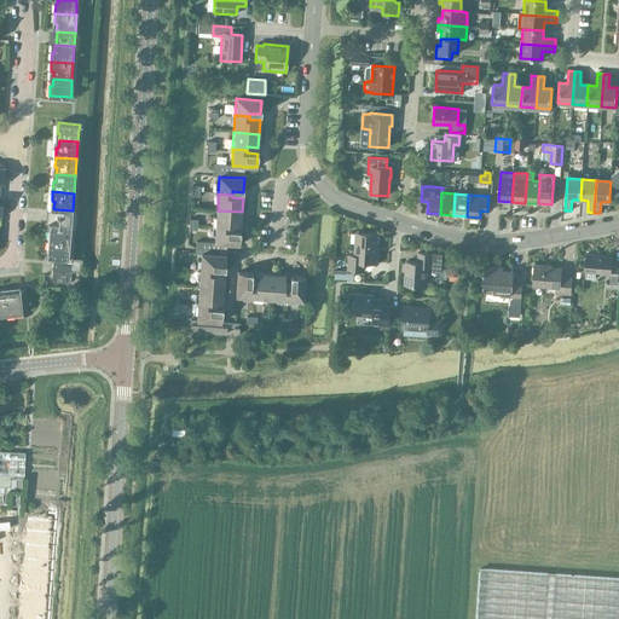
[(73,210),(55,209),(53,224),(71,225),(73,210)]
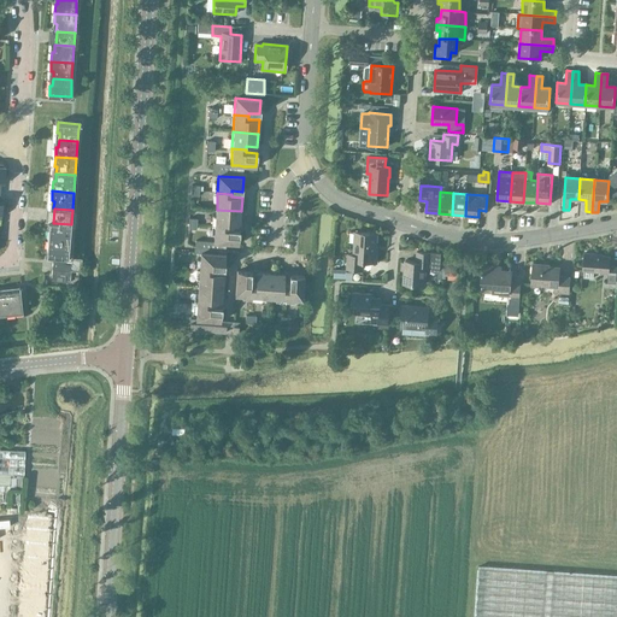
[(217,210),(216,225),(229,227),(229,224),(240,224),(241,211),(217,210)]
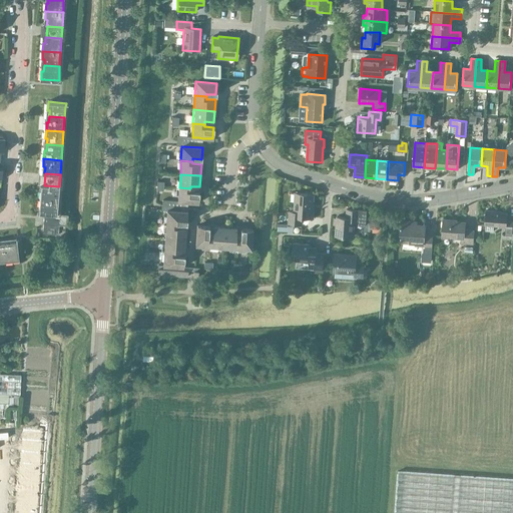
[(41,191),(40,198),(58,200),(59,186),(44,185),(43,185),(43,191),(41,191)]
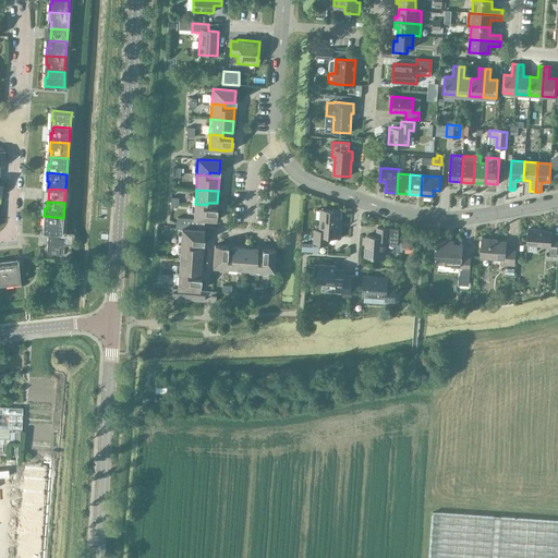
[(195,204),(194,219),(195,220),(199,220),(204,220),(216,221),(217,208),(207,208),(207,205),(195,204)]
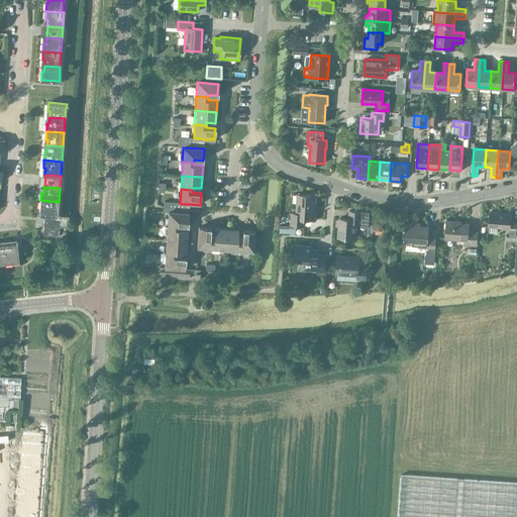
[(290,224),(303,225),(304,220),(315,220),(315,212),(314,212),(315,196),(297,195),(296,213),(291,213),(290,224)]
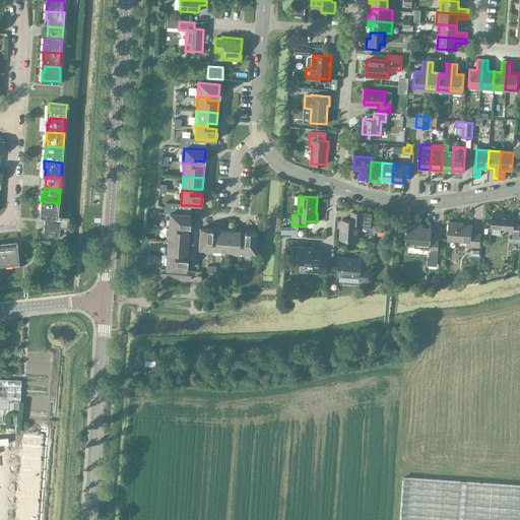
[(41,201),(41,209),(43,209),(42,215),(58,216),(59,203),(41,201)]
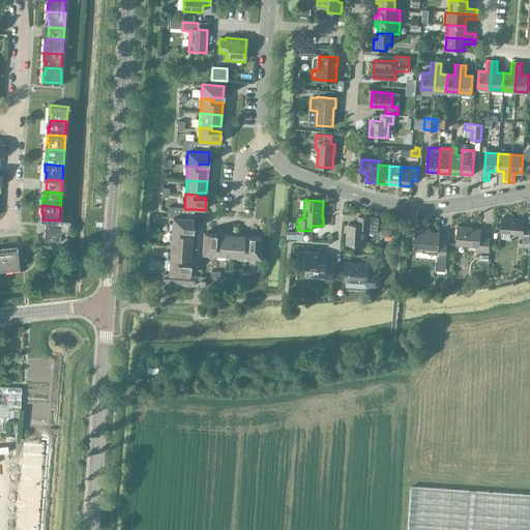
[(348,224),(346,243),(361,244),(362,232),(376,234),(377,218),(369,217),(357,216),(356,225),(348,224)]
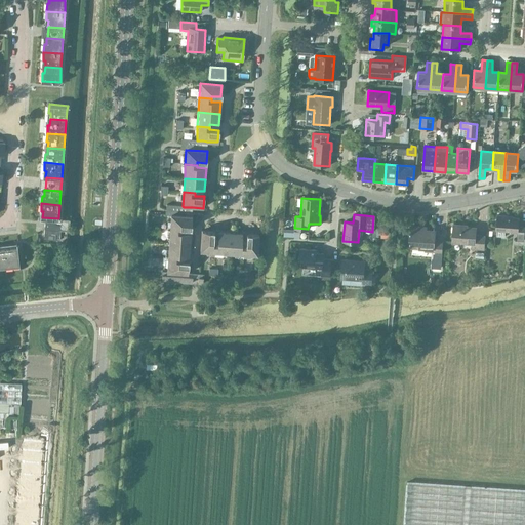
[(170,215),(169,230),(182,231),(182,228),(191,229),(192,217),(170,215)]
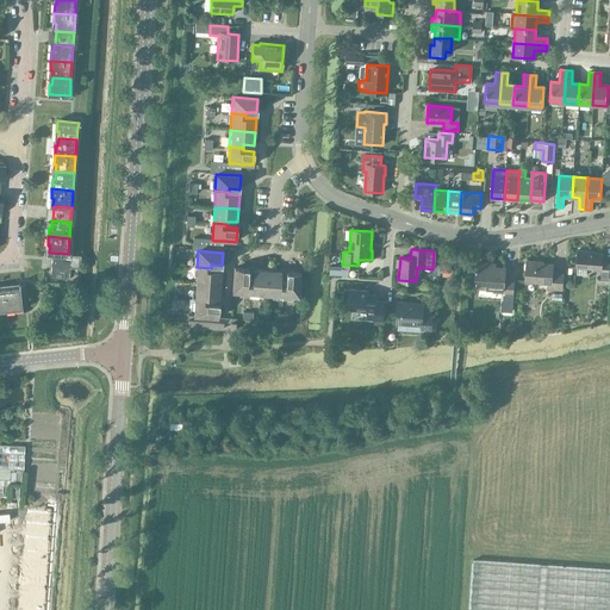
[(578,250),(577,267),(577,274),(586,275),(586,268),(601,269),(601,280),(608,280),(609,265),(601,263),(602,254),(587,253),(587,251),(578,250)]
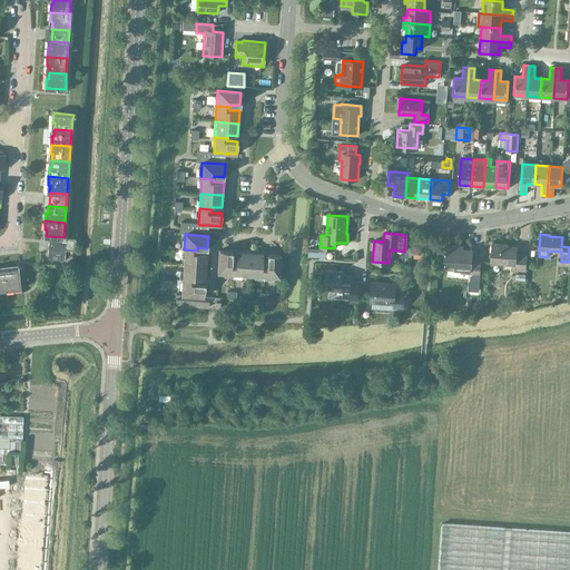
[(50,242),(50,247),(75,249),(76,238),(66,238),(66,243),(50,242)]
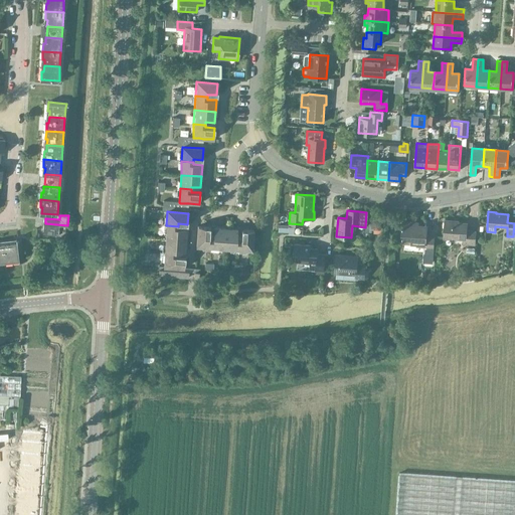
[(466,231),(466,223),(453,222),(453,221),(445,220),(443,237),(463,239),(463,244),(474,245),(475,232),(466,231)]
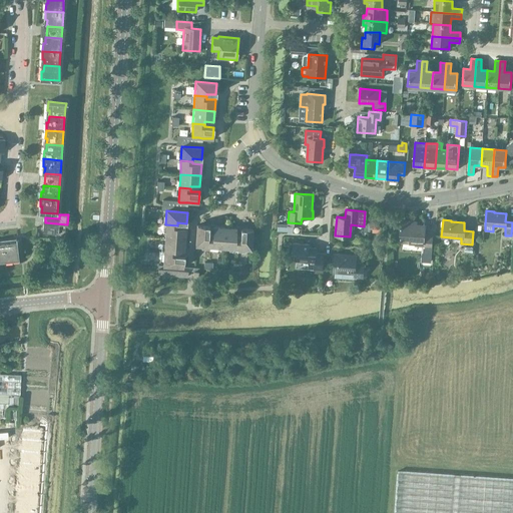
[(403,233),(402,241),(416,242),(415,245),(423,245),(422,248),(431,249),(432,236),(423,235),(424,225),(411,224),(411,222),(401,221),(400,233),(403,233)]
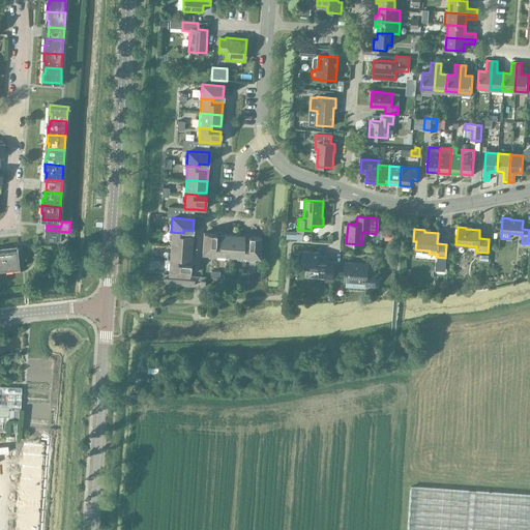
[(171,232),(170,246),(192,247),(193,236),(183,235),(183,233),(171,232)]
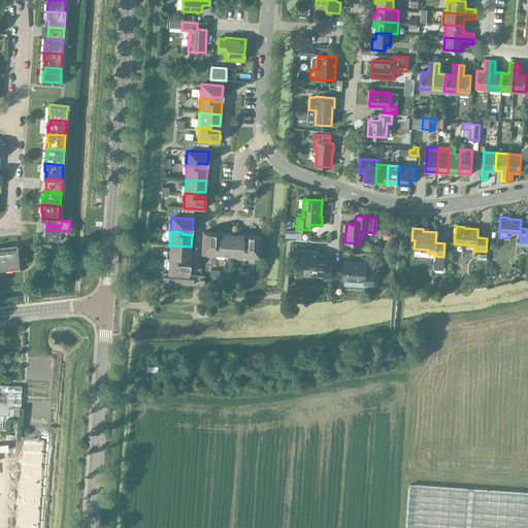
[(216,254),(217,242),(213,241),(215,232),(202,232),(201,253),(216,254)]
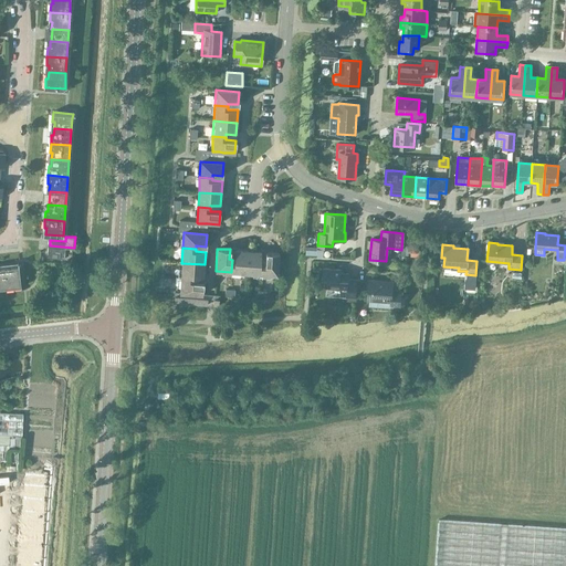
[(231,272),(247,273),(248,251),(236,250),(234,260),(232,260),(231,272)]
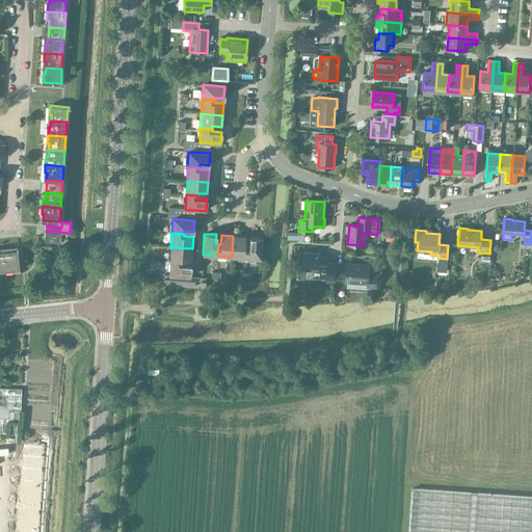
[(233,236),(232,257),(245,258),(246,245),(244,245),(244,236),(233,236)]
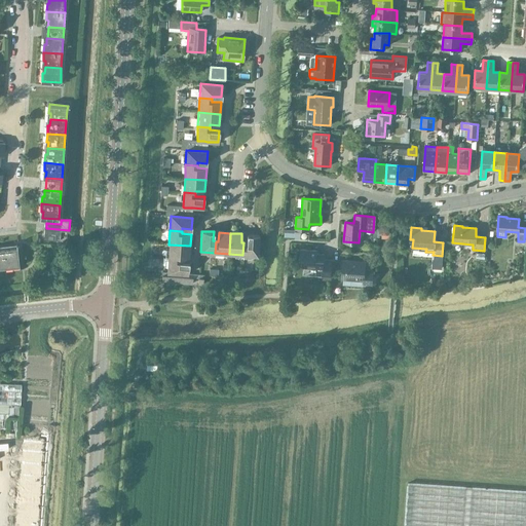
[(247,243),(243,242),(242,255),(257,256),(259,234),(247,234),(247,243)]
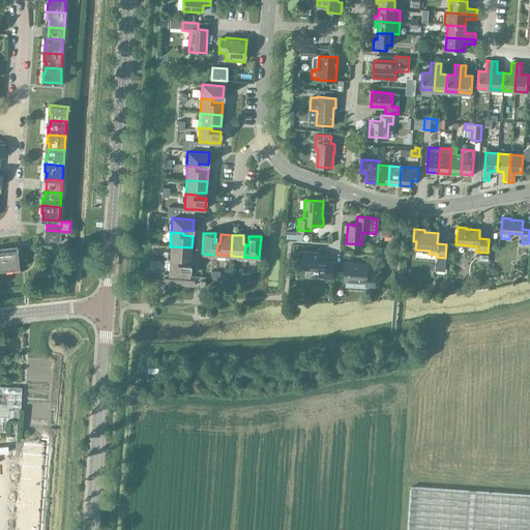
[(170,246),(169,261),(181,261),(181,259),(190,260),(192,247),(170,246)]
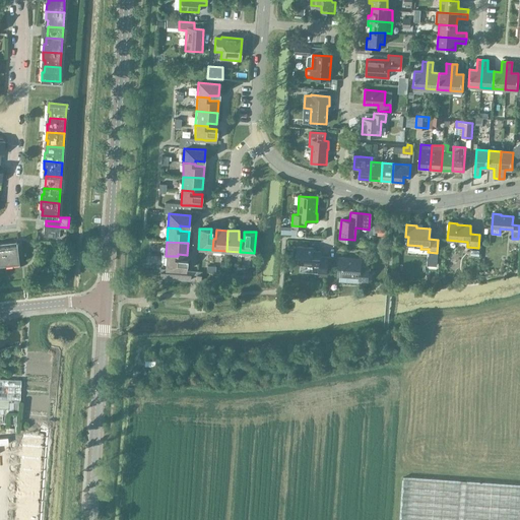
[(16,245),(2,246),(4,264),(13,263),(12,261),(18,261),(16,245)]
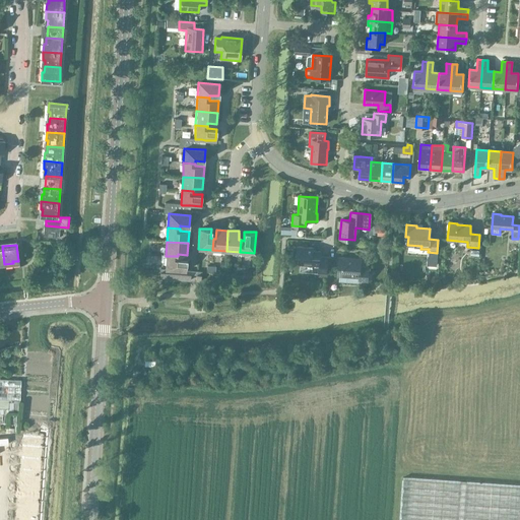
[(326,273),(328,257),(320,256),(321,251),(313,251),(313,248),(296,246),(295,254),(299,254),(298,263),(319,265),(318,272),(326,273)]
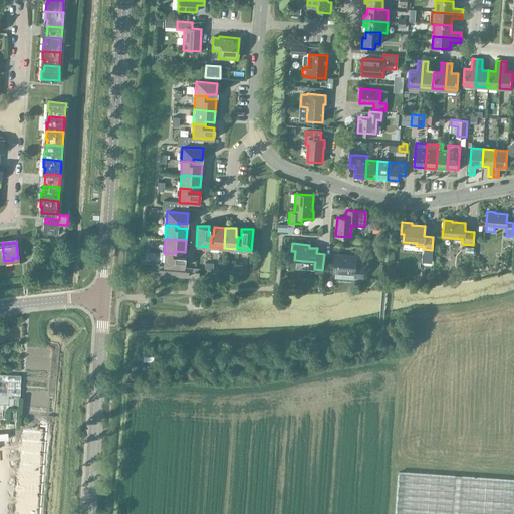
[(164,253),(163,267),(184,268),(185,257),(176,256),(176,253),(164,253)]
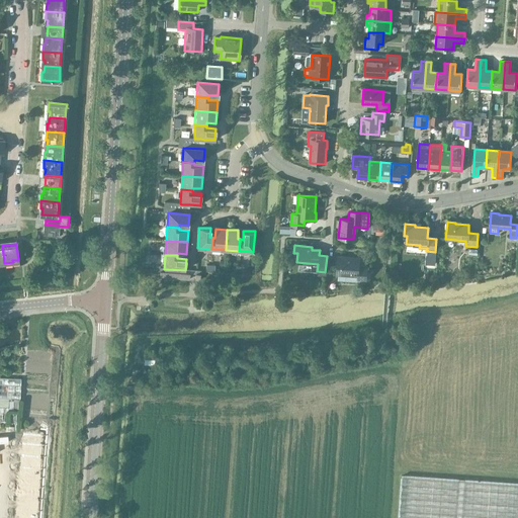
[(344,274),(358,275),(358,278),(364,279),(365,267),(357,266),(357,260),(346,260),(347,257),(337,257),(335,273),(336,273),(336,279),(344,280),(344,274)]
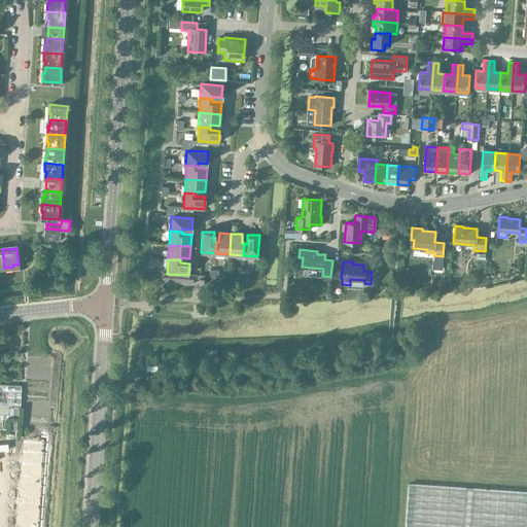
[(0,384),(0,403),(21,405),(22,386),(0,384)]
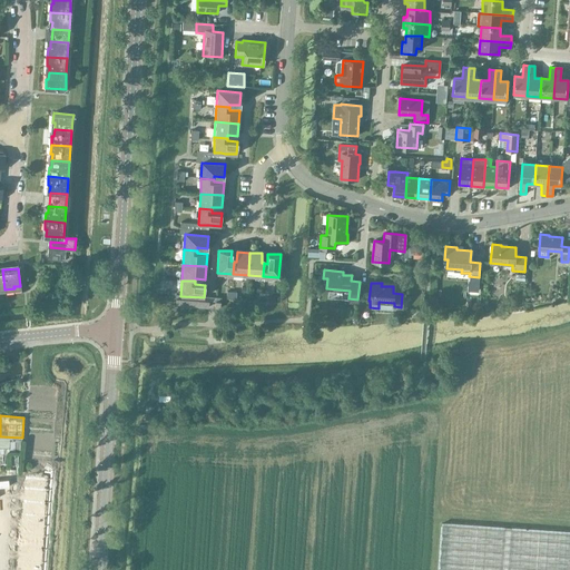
[(45,503),(46,490),(51,490),(51,480),(26,478),(25,489),(29,489),(29,502),(45,503)]
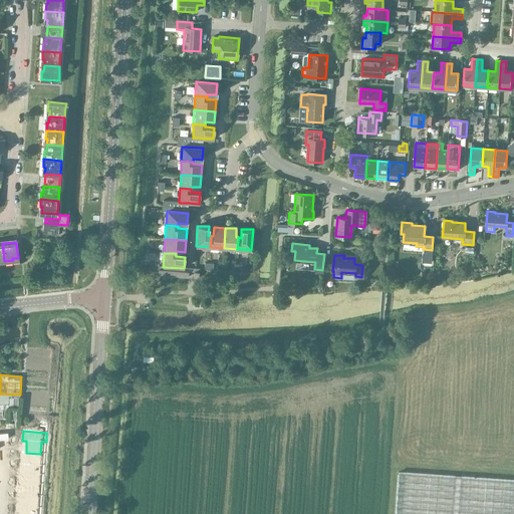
[(0,439),(0,450),(16,448),(15,437),(0,439)]
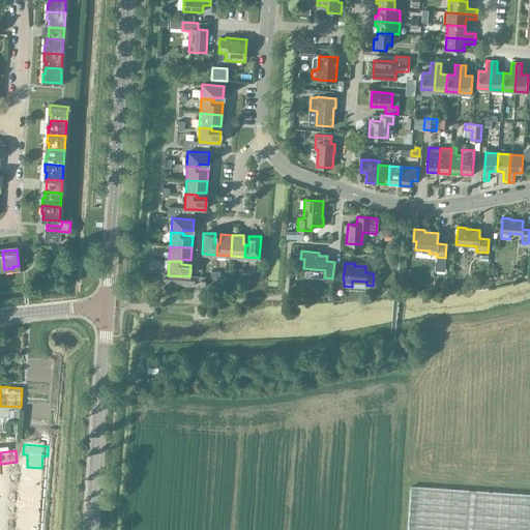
[(41,479),(41,468),(27,467),(26,478),(22,478),(21,488),(45,490),(46,479),(41,479)]
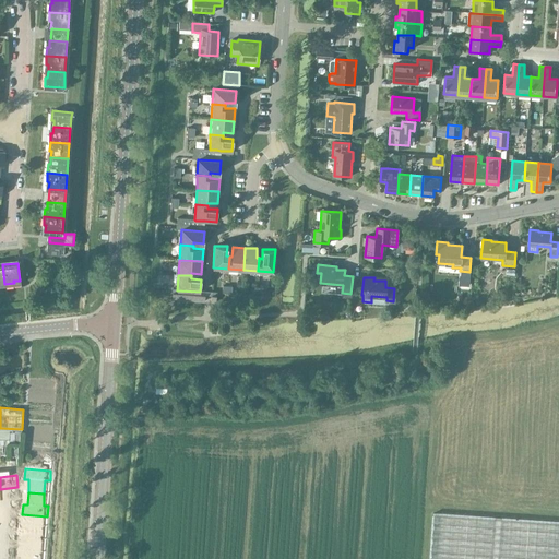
[(47,526),(47,516),(22,514),(21,525),(26,525),(25,538),(42,539),(43,526),(47,526)]
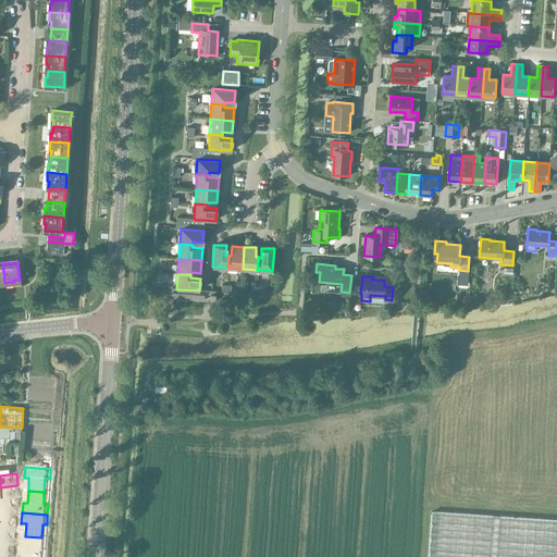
[(556,556),(556,520),(500,517),(432,512),(428,556),(556,556)]
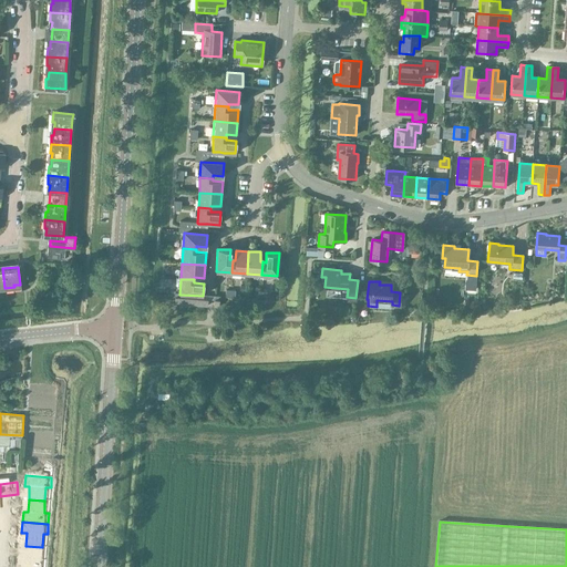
[(41,559),(42,547),(26,546),(24,558),(20,558),(19,566),(44,566),(45,560),(41,559)]
